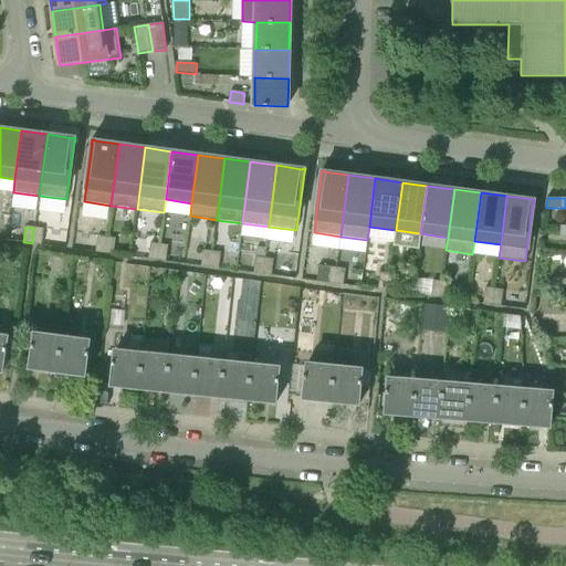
[(32,243),(42,245),(44,229),(34,228),(32,243)]
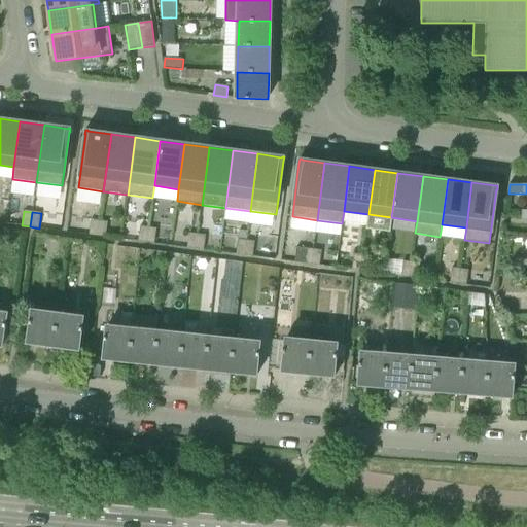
[(89,235),(97,236),(99,220),(91,219),(89,235)]
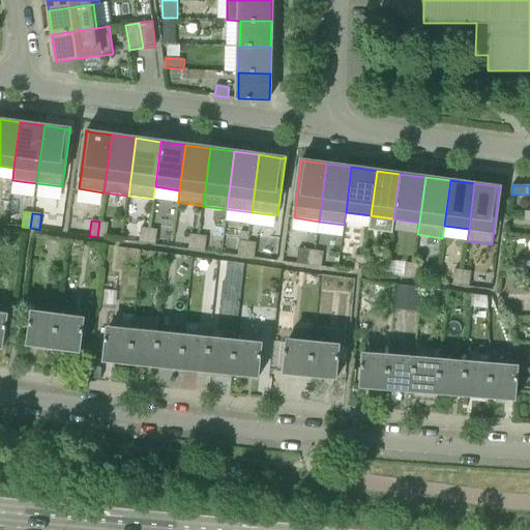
[(97,237),(106,238),(108,224),(99,222),(97,237)]
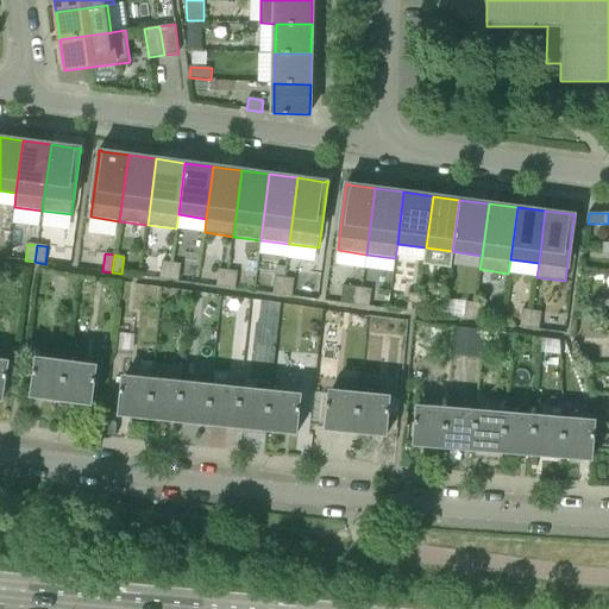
[(159,278),(169,281),(171,263),(162,262),(159,278)]
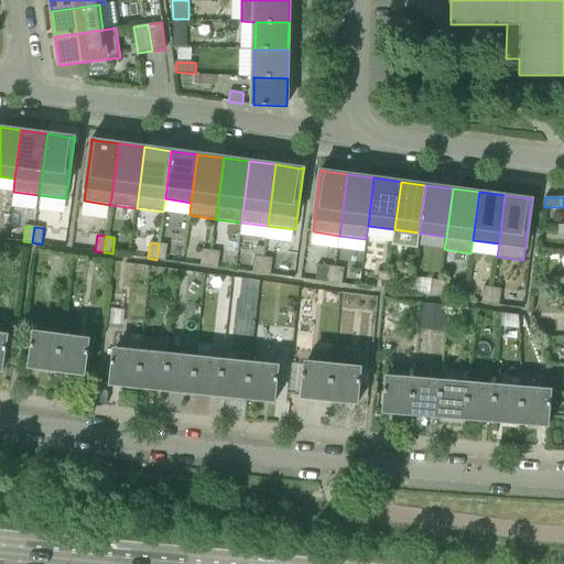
[(156,260),(165,261),(167,245),(159,243),(156,260)]
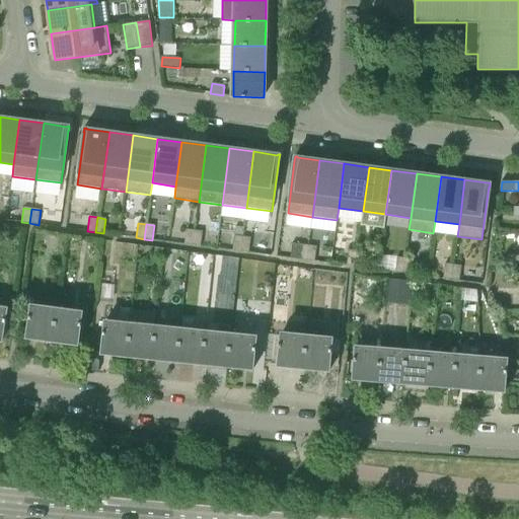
[(184,244),(193,245),(195,230),(187,229),(184,244)]
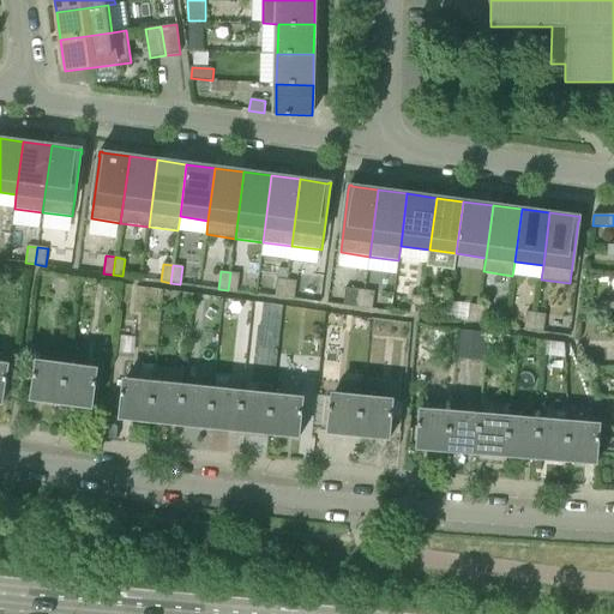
[(228,290),(238,292),(240,274),(230,272),(228,290)]
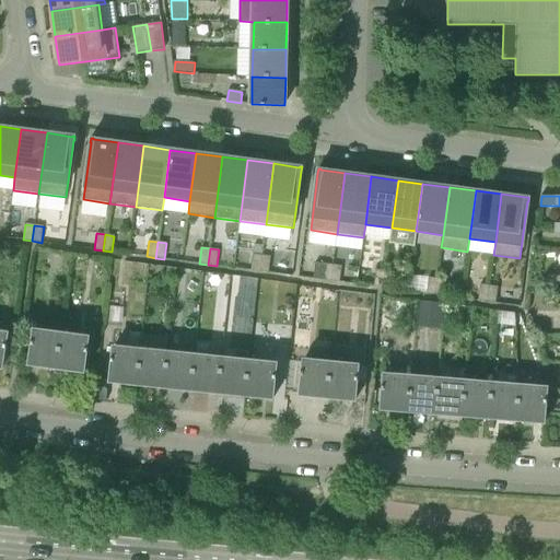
[(251,270),(259,271),(261,256),(253,254),(251,270)]
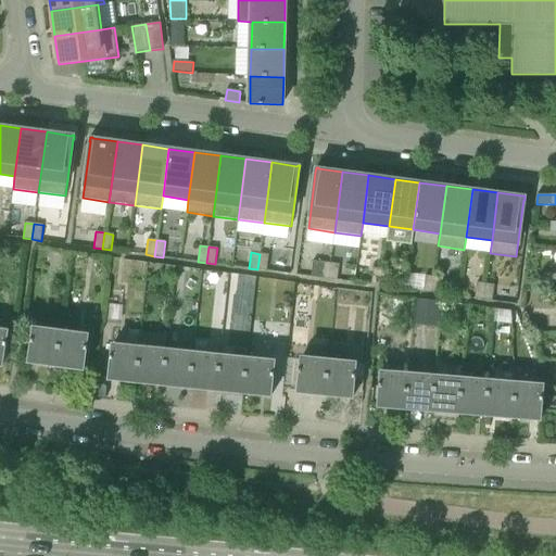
[(257,269),(266,270),(268,255),(260,254),(257,269)]
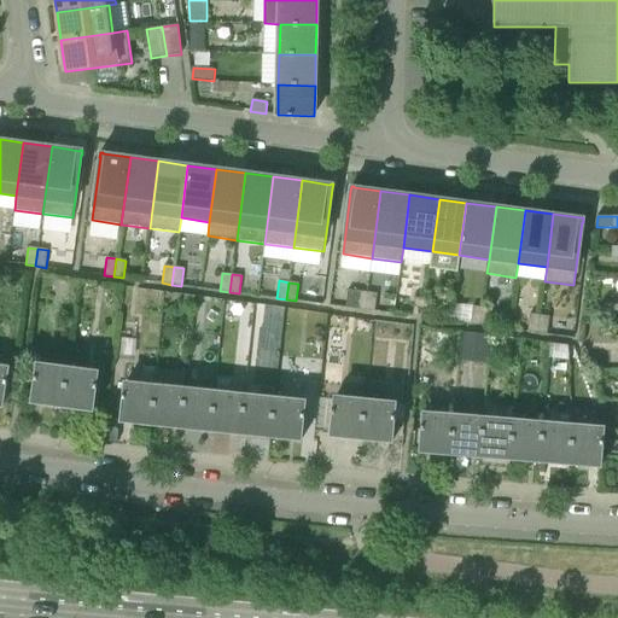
[(355,309),(365,310),(367,292),(357,291),(355,309)]
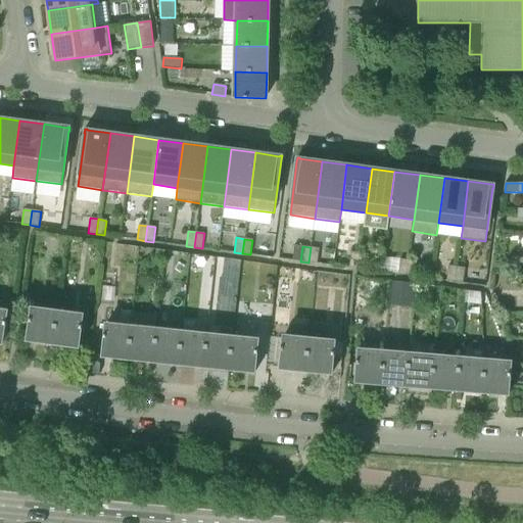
[(308,263),(317,264),(319,248),(311,247),(308,263)]
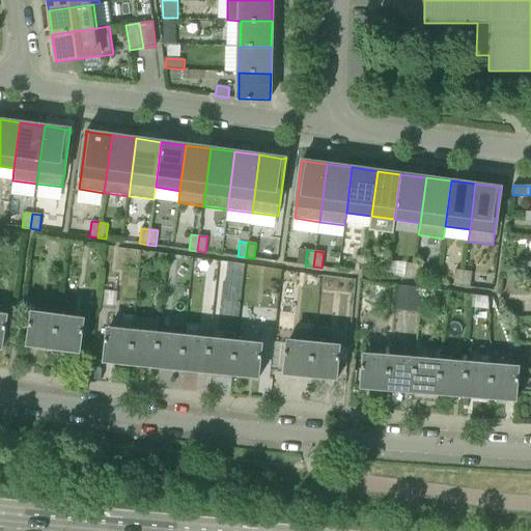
[(355,272),(363,273),(365,257),(357,256),(355,272)]
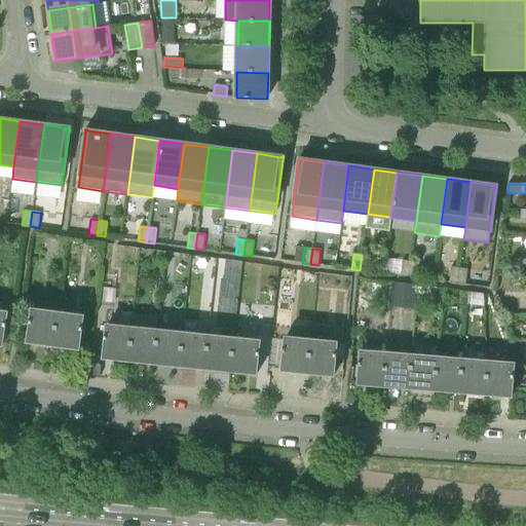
[(360,270),(368,271),(370,256),(362,255),(360,270)]
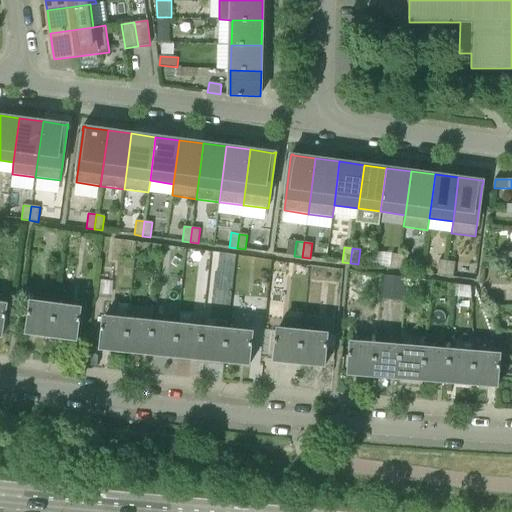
[(389,268),(397,269),(399,255),(391,253),(389,268)]
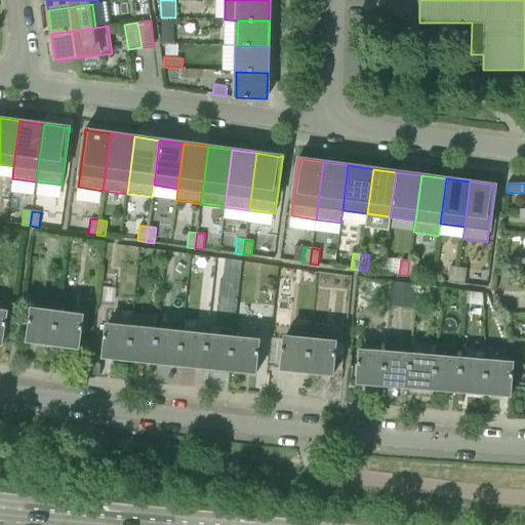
[(407,276),(416,277),(418,263),(409,261),(407,276)]
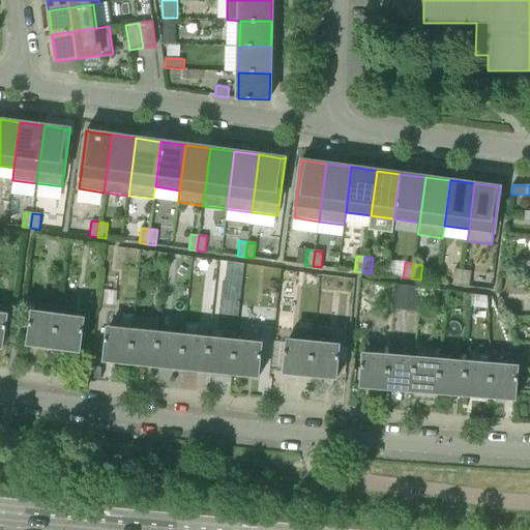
[(452,285),(461,286),(463,270),(454,269),(452,285)]
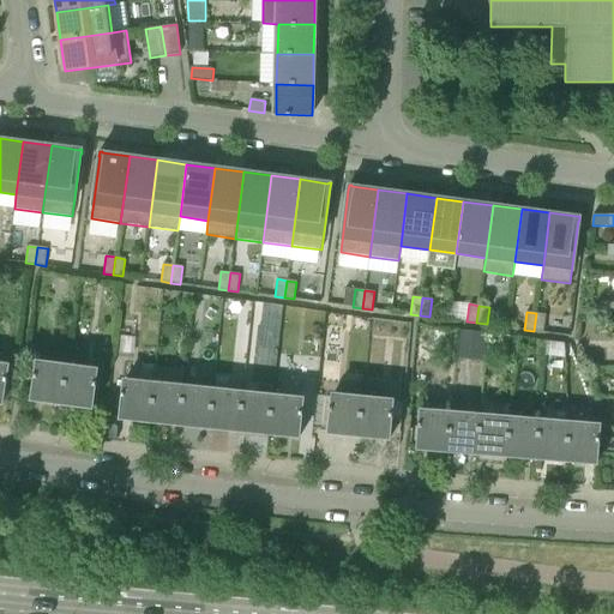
[(534,331),(543,332),(546,314),(536,313),(534,331)]
